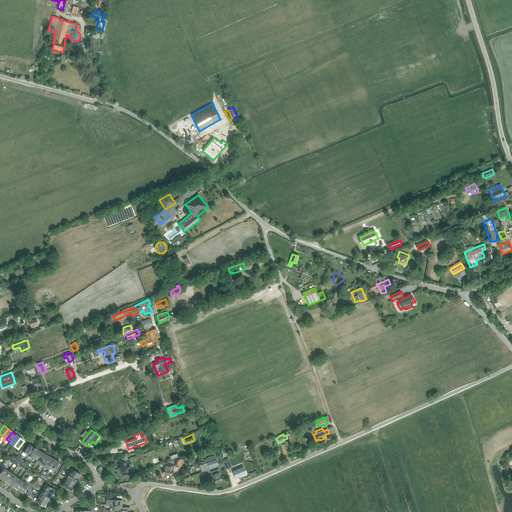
[(24,453),(28,456),(33,447),(29,444),(24,453)]
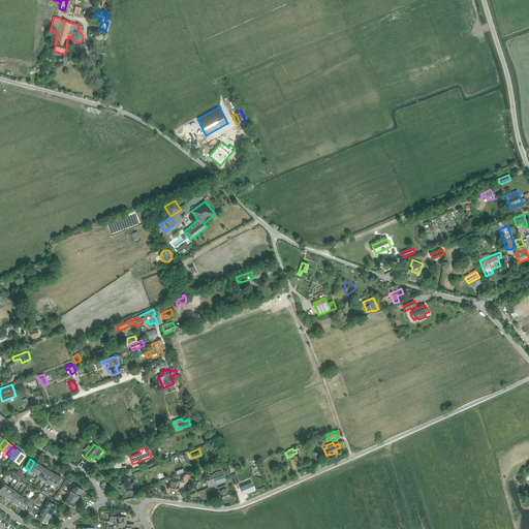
[(32,475),(33,475),(34,473),(39,465),(34,462),(29,471),(28,473),(32,475)]
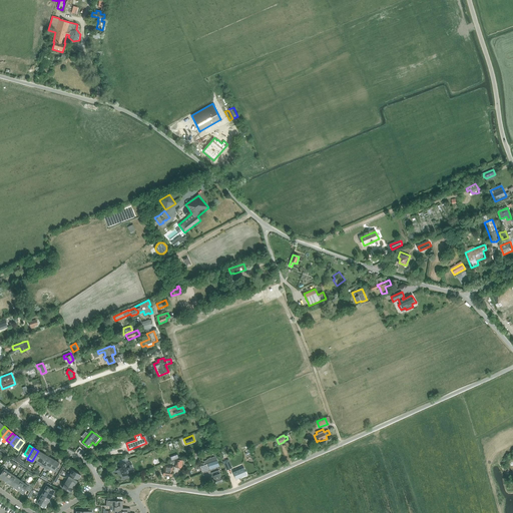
[(33,459),(37,462),(42,453),(38,451),(33,459)]
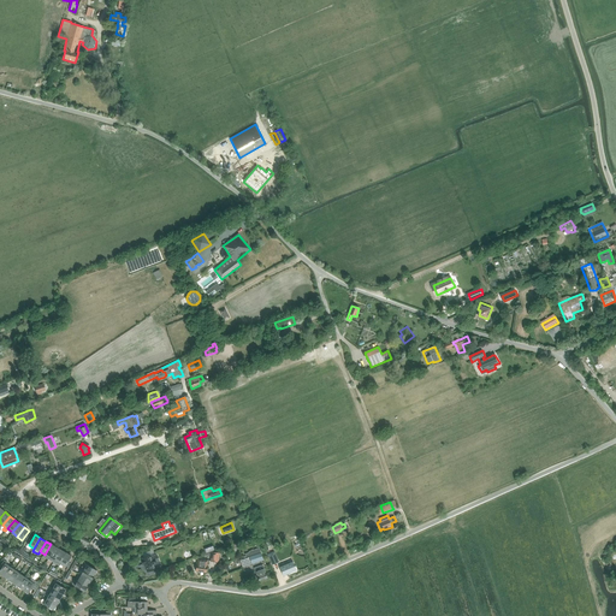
[(43,556),(48,560),(55,548),(51,544),(45,555),(43,556)]
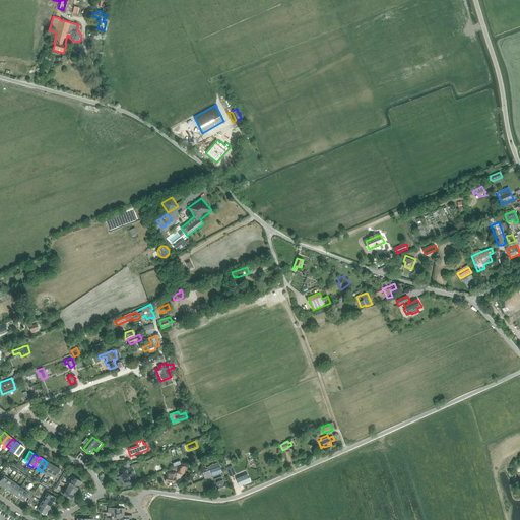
[(41,472),(45,474),(46,473),(51,464),(47,462),(41,472)]
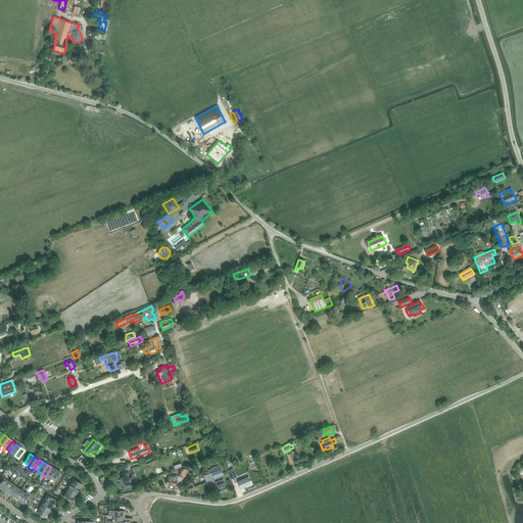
[(208,472),(206,473),(207,474),(209,480),(224,475),(222,469),(220,465),(210,468),(211,469),(207,471),(208,472)]
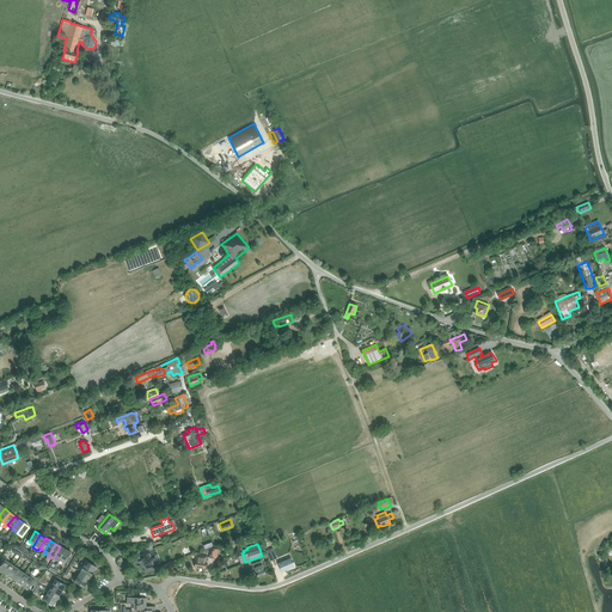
[(59,562),(60,560),(66,549),(60,546),(54,557),(53,558),(59,562)]
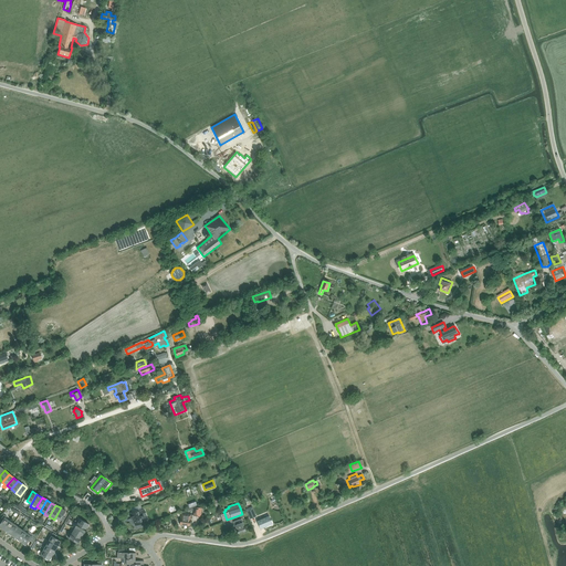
[(252,506),(245,510),(250,520),(257,516),(252,506)]
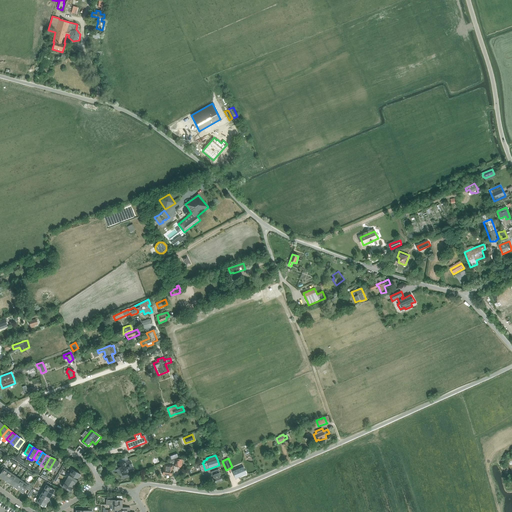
[(54,471),(57,472),(58,470),(56,468),(59,462),(55,459),(50,468),(54,471)]
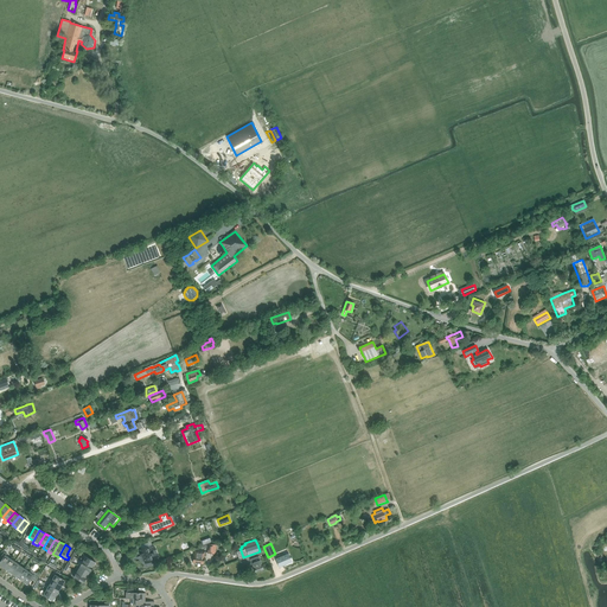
[(208,554),(216,555),(217,545),(209,544),(208,554)]
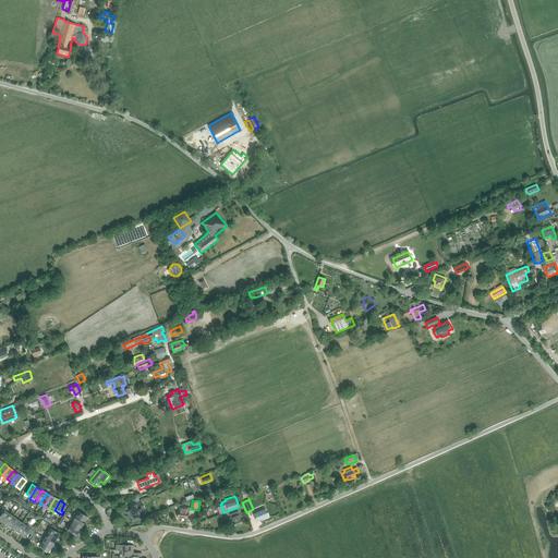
[(131,506),(129,507),(131,512),(132,517),(141,514),(143,513),(140,502),(137,504),(136,502),(130,505),(131,506)]
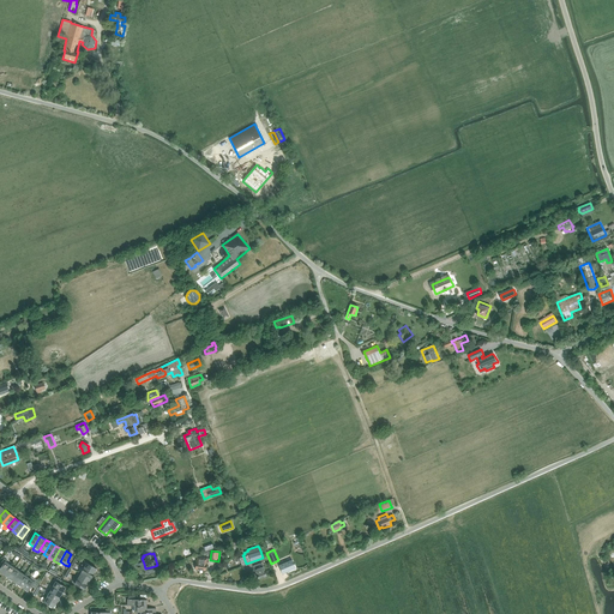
[(208,558),(197,557),(196,569),(205,571),(208,558)]
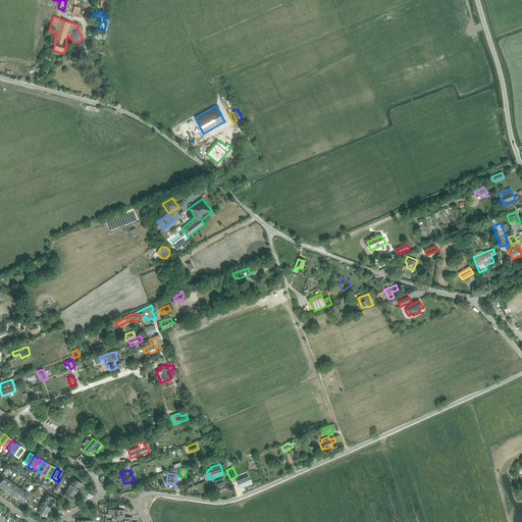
[(0,482),(0,486),(3,488),(8,480),(5,478),(6,477),(3,475),(0,479),(0,480),(1,481),(0,482)]
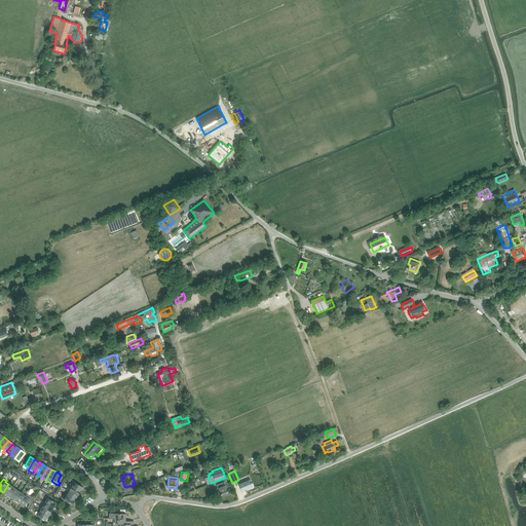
[(242,492),(254,487),(250,480),(239,485),(242,492)]
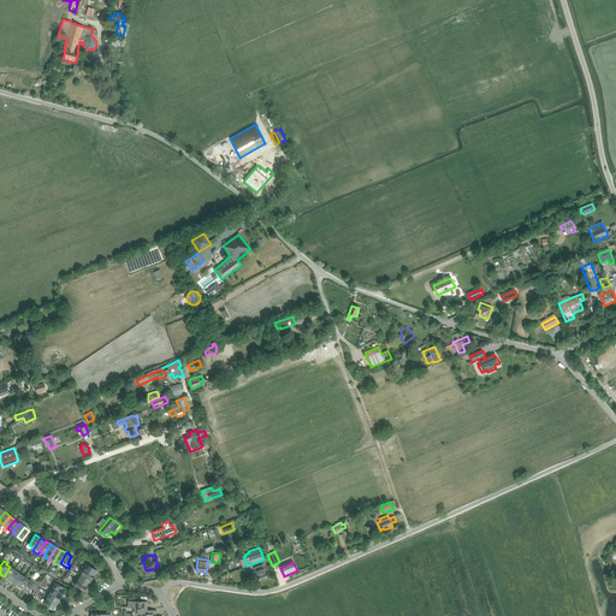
[(262,564),(254,568),(259,581),(267,579),(262,564)]
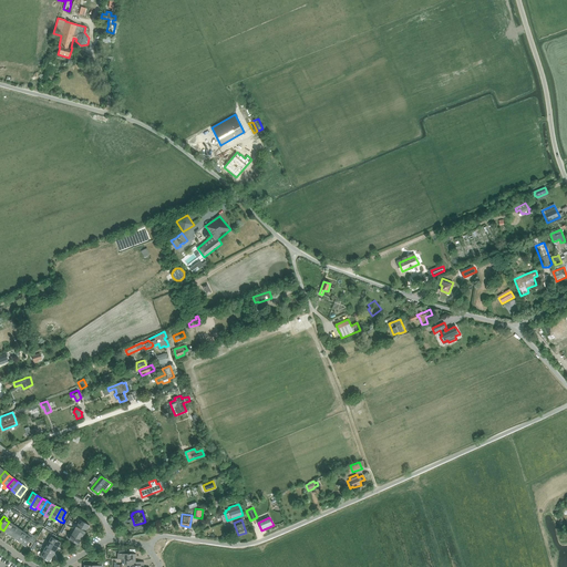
[(80,521),(78,525),(86,531),(89,525),(80,521)]
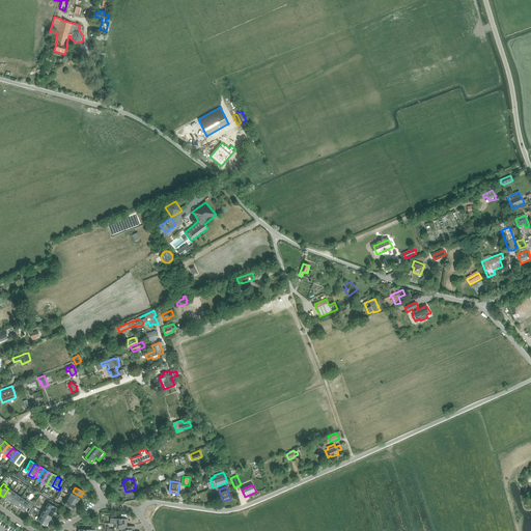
[(3,497),(7,500),(12,492),(8,488),(3,497)]
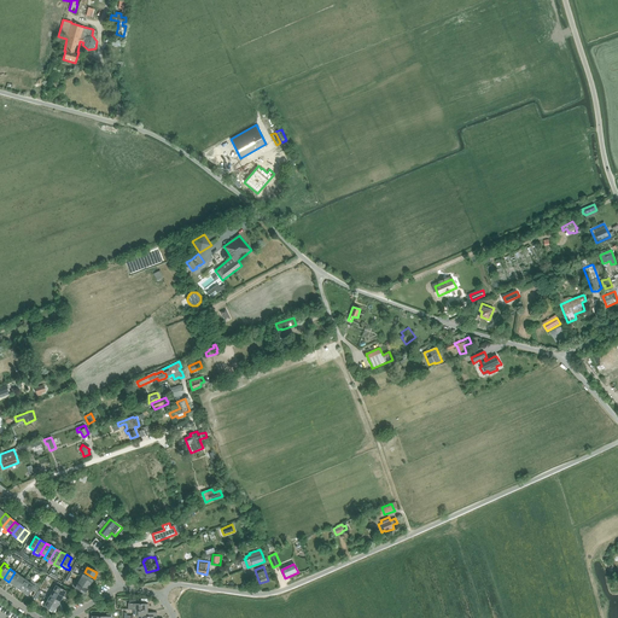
[(9,582),(13,586),(19,576),(15,572),(9,582)]
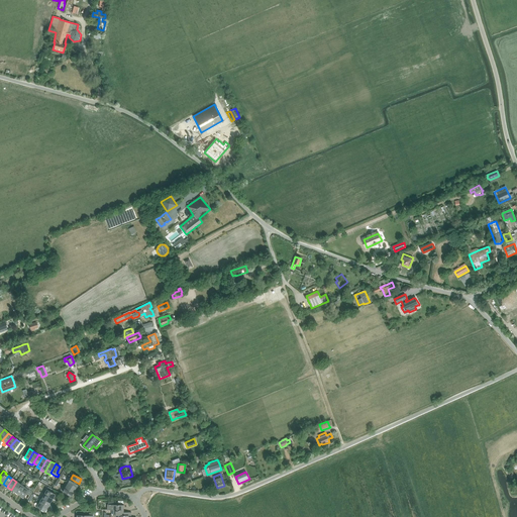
[(71,479),(68,483),(76,488),(79,484),(71,479)]
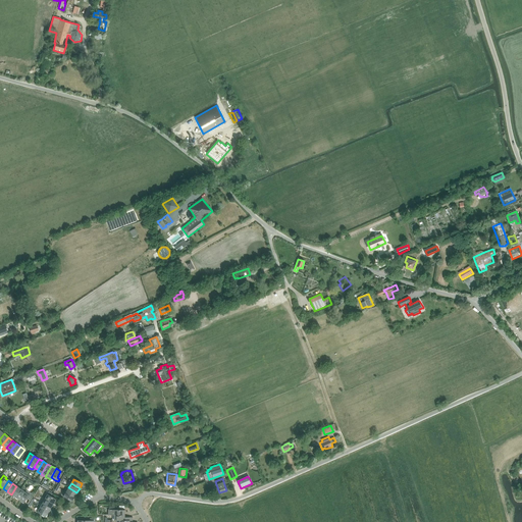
[(11,494),(15,498),(21,489),(16,486),(11,494)]
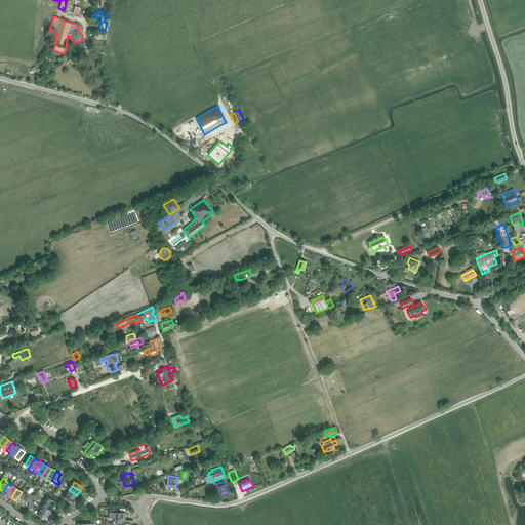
[(69,490),(67,495),(75,499),(77,495),(69,490)]
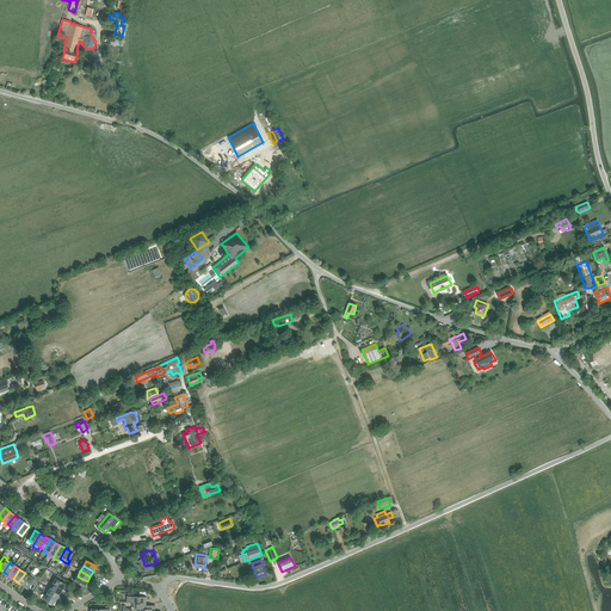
[(18,582),(23,586),(30,576),(25,573),(18,582)]
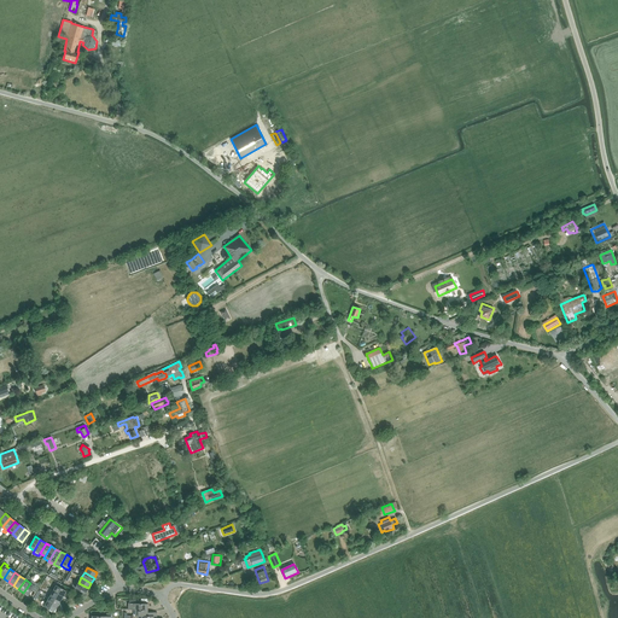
[(30,583),(23,593),(28,595),(33,590),(35,592),(39,584),(31,579),(30,583)]
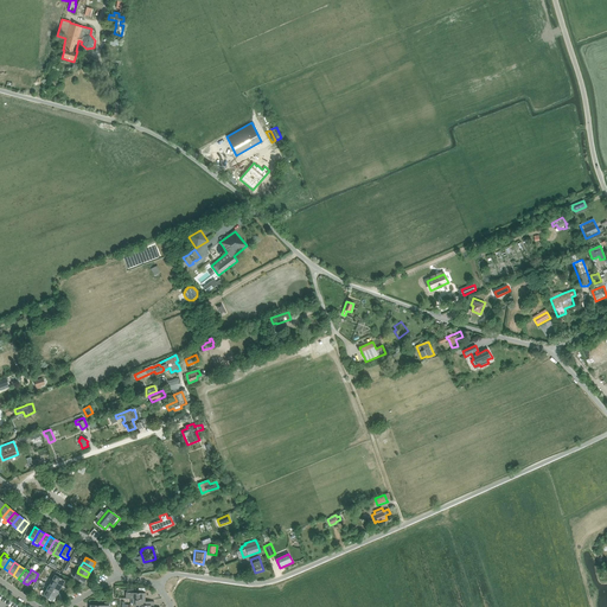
[(87,577),(77,573),(74,577),(83,583),(87,577)]
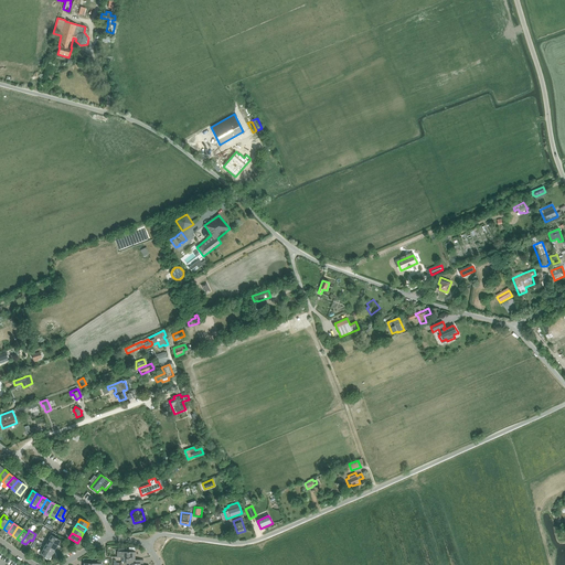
[(51,535),(49,540),(57,545),(61,541),(51,535)]
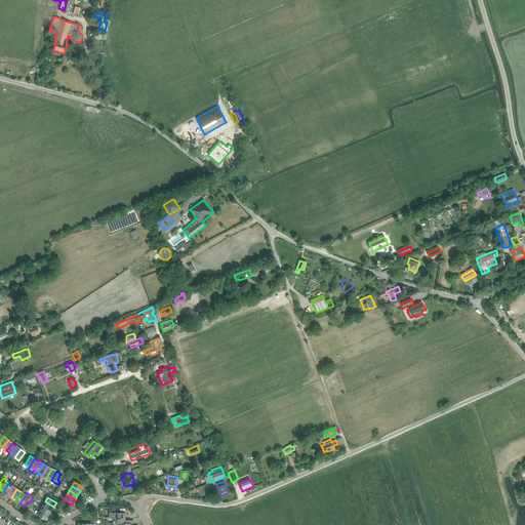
[(45,501),(42,507),(50,511),(53,507),(45,501)]
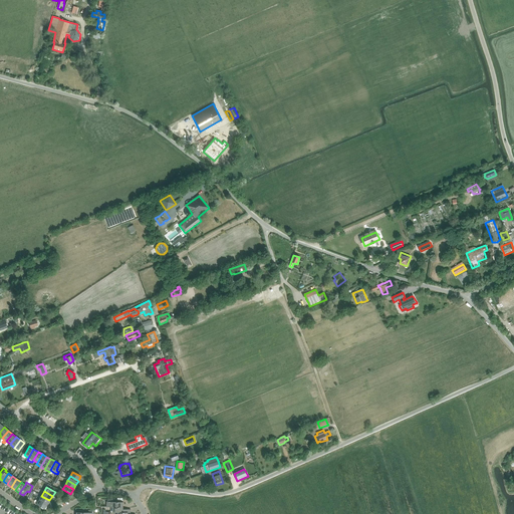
[(41,496),(39,500),(47,505),(49,500),(41,496)]
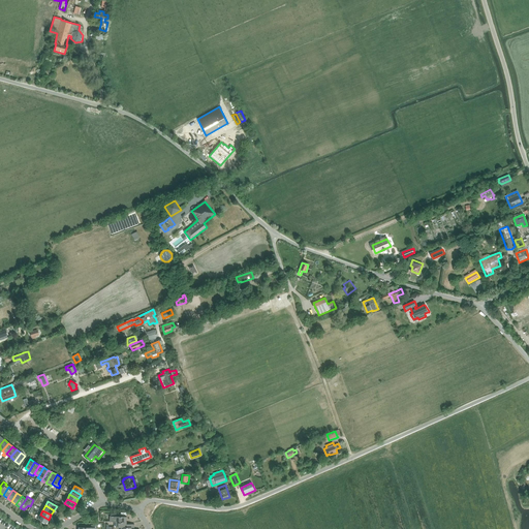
[(110,522),(114,522),(116,522),(126,522),(126,517),(116,517),(116,514),(111,514),(111,516),(110,516),(110,517),(110,522)]
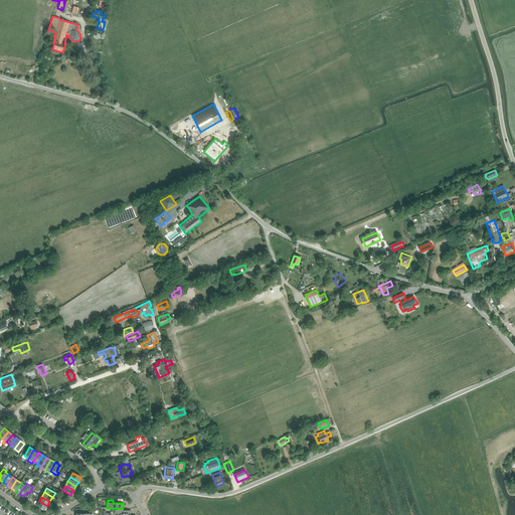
[(47,506),(39,501),(36,505),(44,510),(47,506)]
